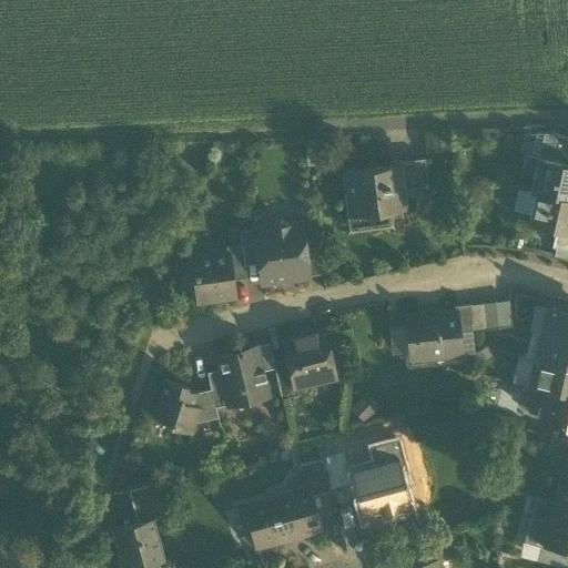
[(537,158),(544,132),(524,133),(519,153),(524,154),(537,158)]
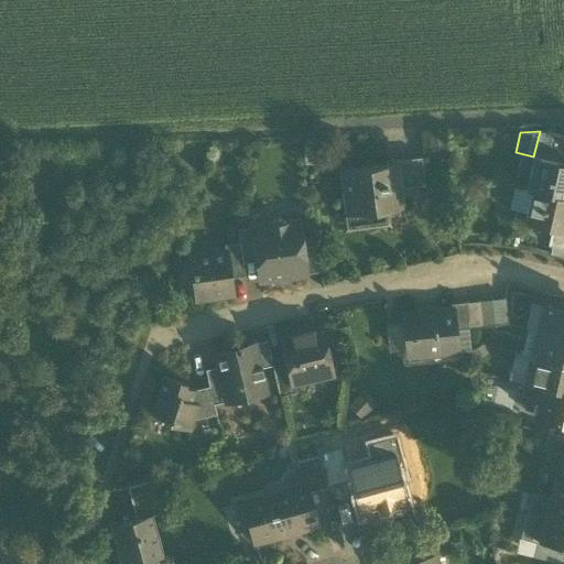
[(540,131),(533,156),(548,160),(549,153),(548,153),(552,133),(540,131)]
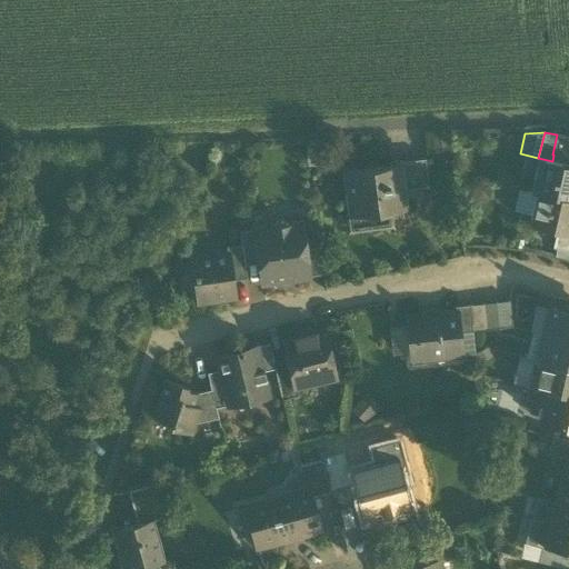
[(449,135),(430,136),(431,151),(450,150),(449,135)]
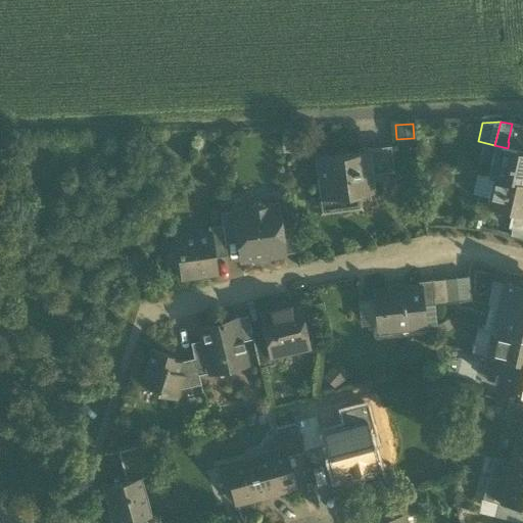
[(509,142),(522,145),(522,126),(512,124),(508,142),(509,142)]
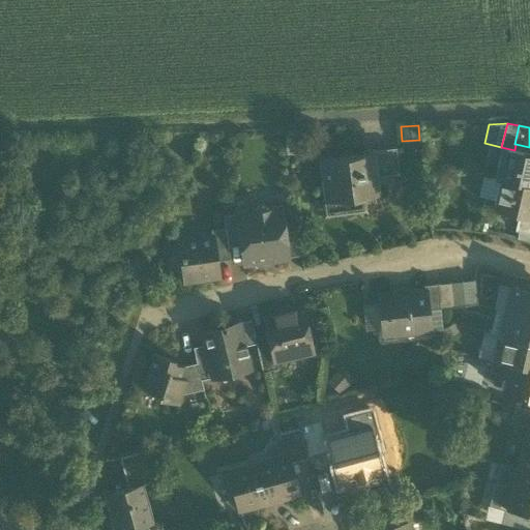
[(293,129),(284,130),(285,153),(294,152),(293,129)]
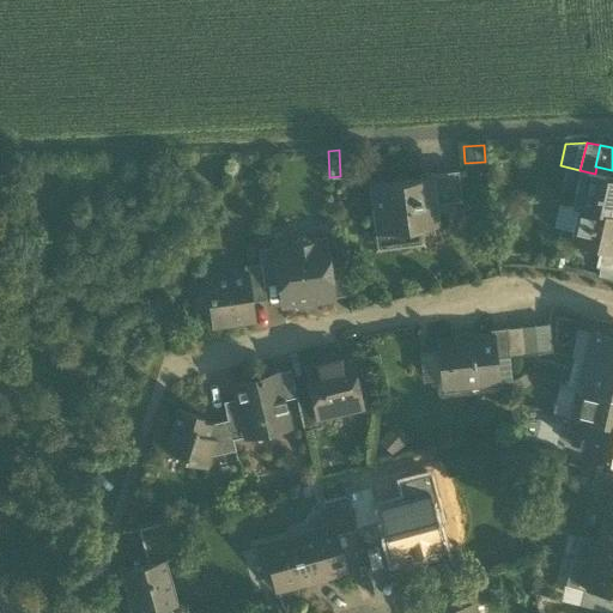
[(571,204),(580,170),(565,167),(558,201),(571,204)]
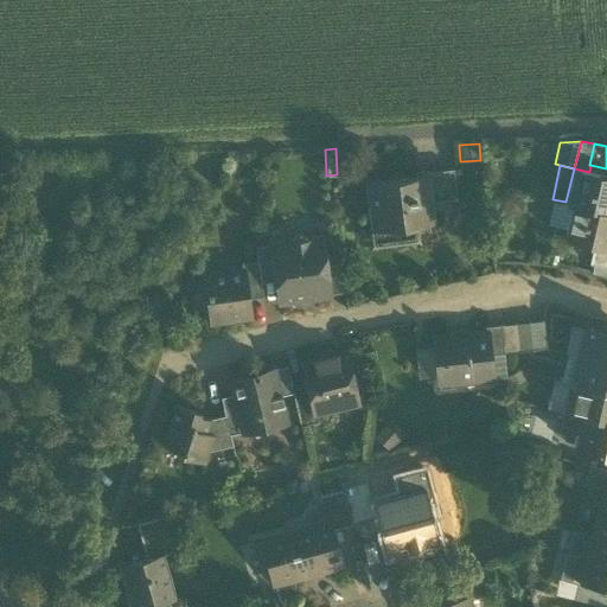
[(566,202),(572,204),(606,211),(606,168),(590,165),(589,172),(574,168),(566,202)]
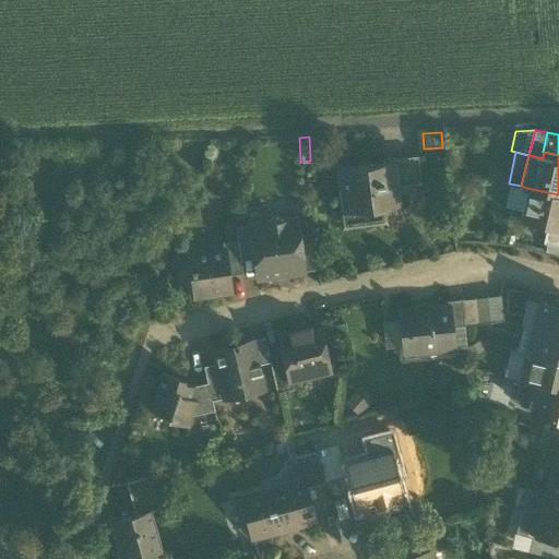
[(394,162),(397,186),(421,182),(417,154),(391,158),(391,161),(394,159),(394,162)]
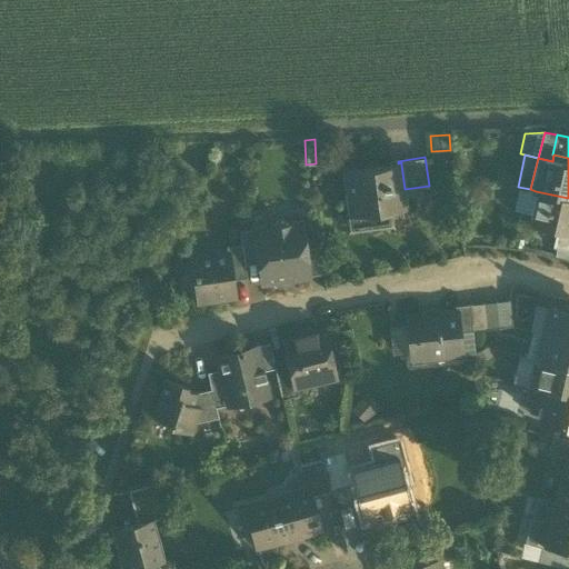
[(342,171),(350,229),(372,226),(371,212),(389,210),(407,208),(405,189),(401,165),(401,162),(398,163),(391,165),(345,171),(342,171)]
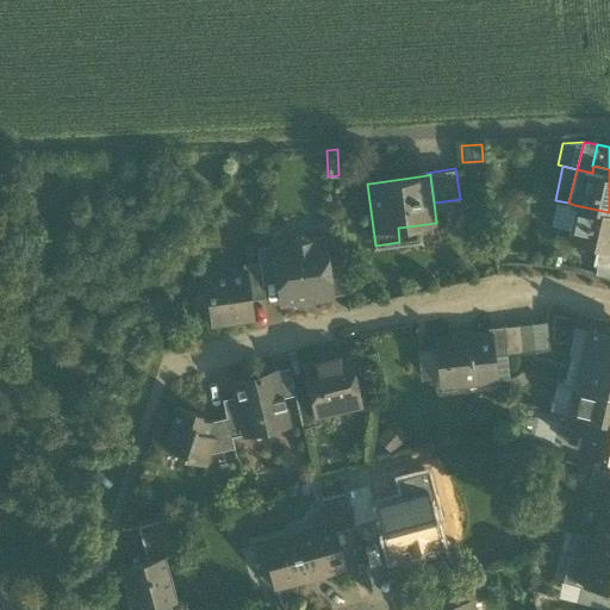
[(574,205),(568,203),(555,200),(551,225),(568,229),(574,205)]
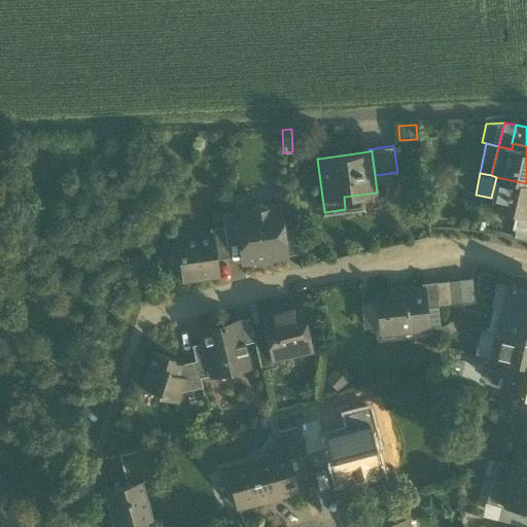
[(526,183),(496,177),(491,198),(489,207),(515,213),(526,215),(526,183)]
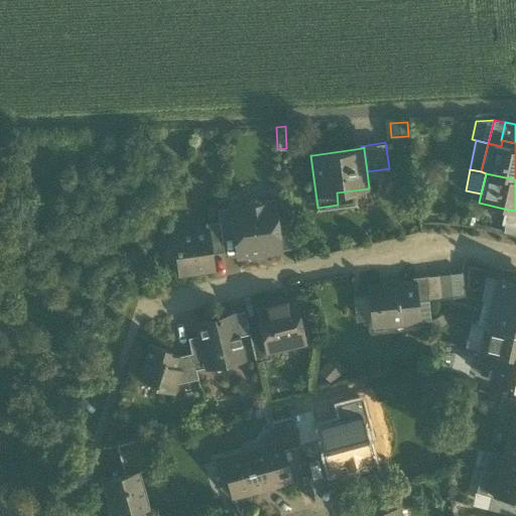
[(337,192),(338,205),(354,203),(353,190),(337,192)]
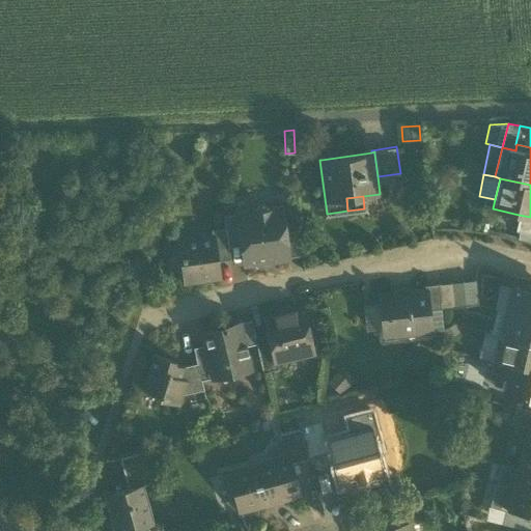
[(255,262),(257,263),(271,262),(273,259),(288,257),(284,232),(281,207),(270,208),(263,204),(256,205),(252,212),(238,214),(242,245),(244,263),(255,262)]
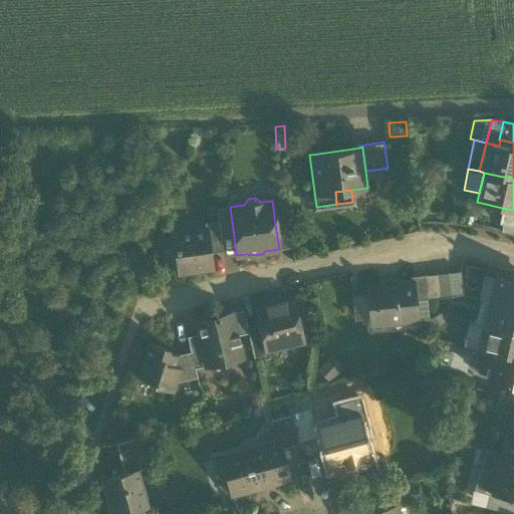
[(217,209),(218,221),(221,239),(234,237),(230,207),(217,209)]
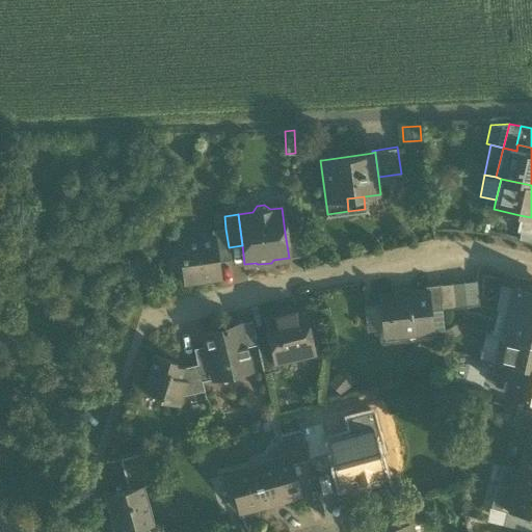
[(516,231),(531,235),(531,217),(520,215),(516,231)]
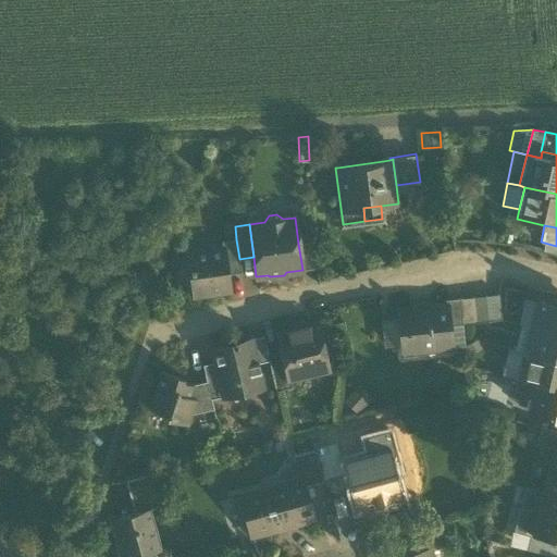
[(242,272),(239,259),(236,239),(221,242),(222,248),(223,247),(227,274),(242,272)]
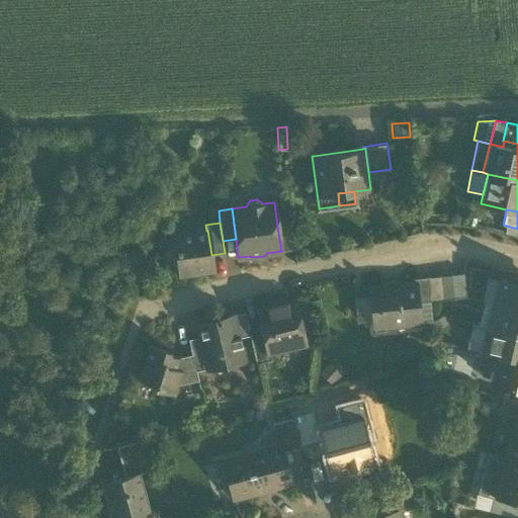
[(277,227),(281,251),(293,249),(289,225),(277,227)]
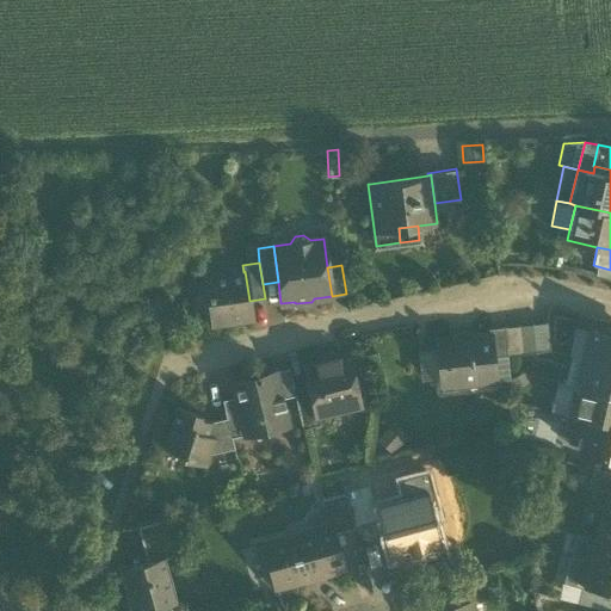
[(205,318),(214,323),(234,321),(234,318),(251,315),(250,301),(245,271),(244,272),(209,277),(211,294),(209,294),(209,297),(203,306),(205,318)]
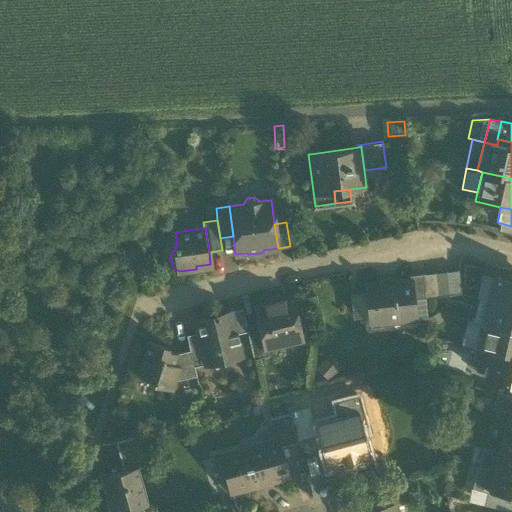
[(500,278),(511,281),(511,269),(491,265),(489,275),(489,277),(494,278),(494,277),(500,278)]
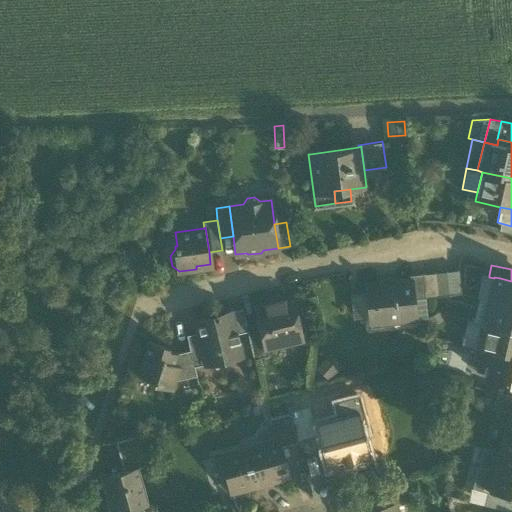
[(458,270),(446,271),(449,295),(461,294),(458,270)]
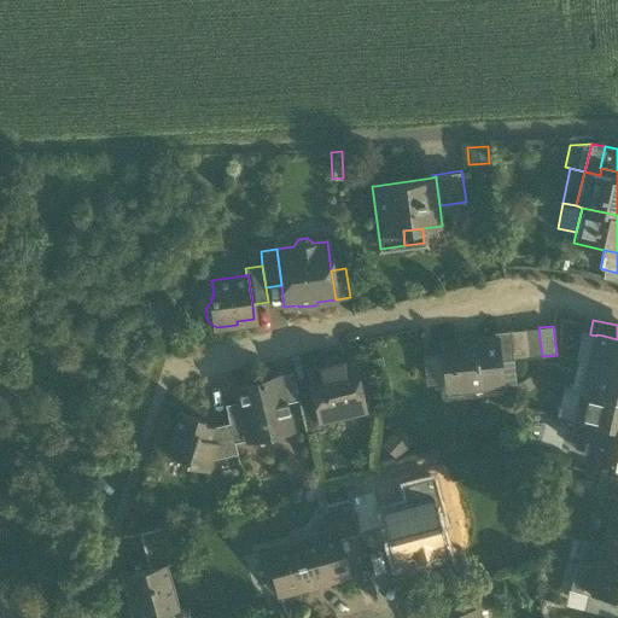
[(528,359),(542,356),(538,327),(524,330),(528,359)]
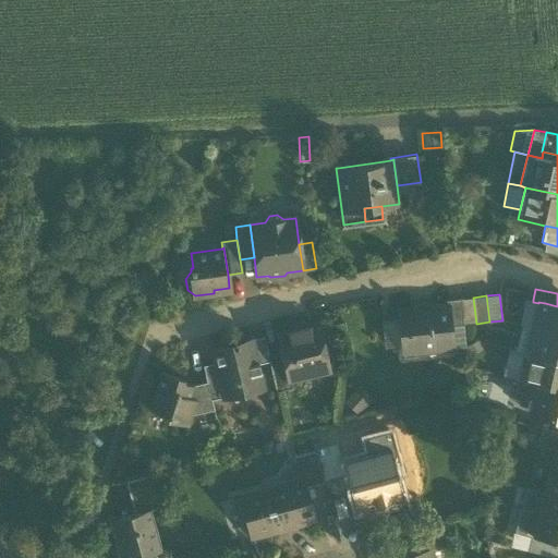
[(463,325),(476,324),(473,298),(460,299),(463,325)]
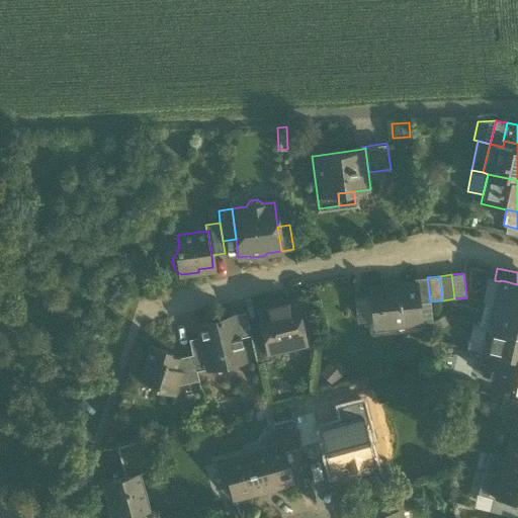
[(430,301),(427,277),(414,278),(415,283),(416,283),(419,303),(430,301)]
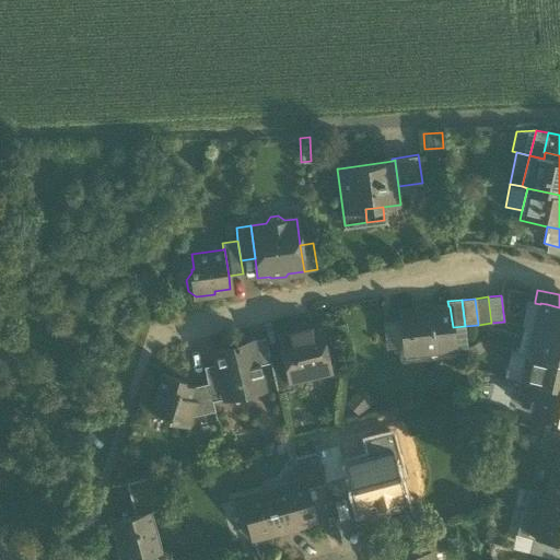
[(521,326),(525,327),(534,329),(540,304),(535,303),(535,301),(527,300),(521,326)]
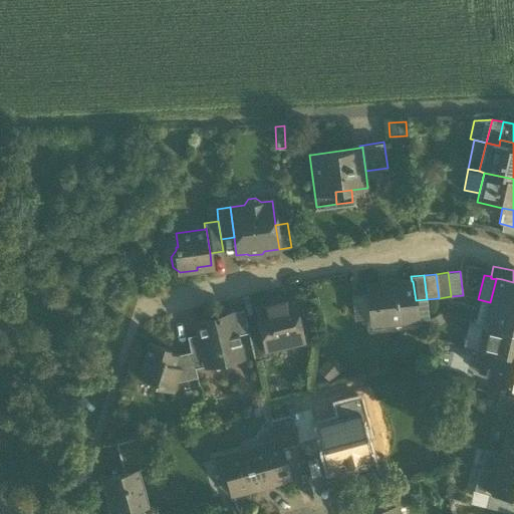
[(496,279),(490,302),(496,303),(502,279),(496,278),(496,279)]
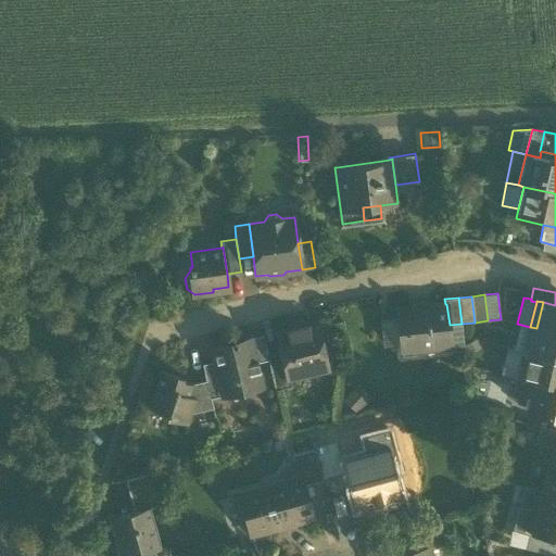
[(555,305),(543,302),(536,328),(555,332),(555,305)]
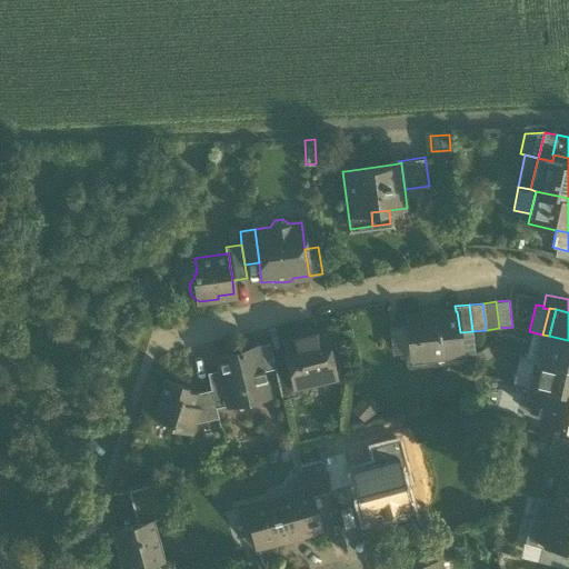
[(409,351),(410,361),(443,357),(443,351),(461,349),(460,332),(457,311),(456,311),(441,313),(441,312),(421,315),(422,316),(405,318),(406,325),(409,351)]
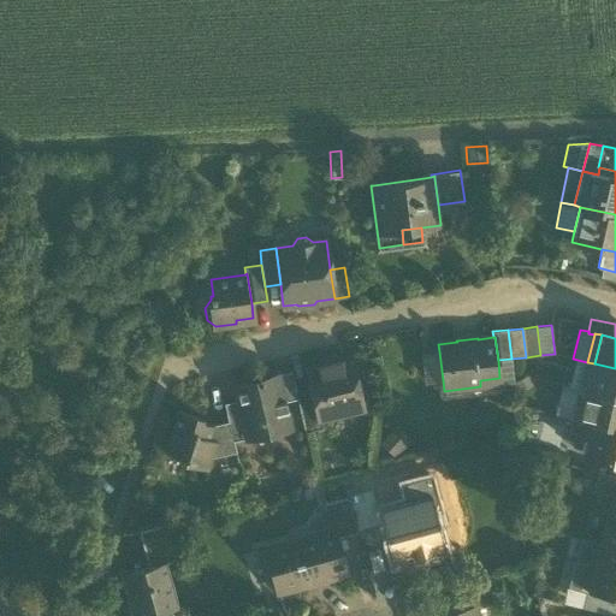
[(424,383),(443,380),(439,351),(420,354),(424,383)]
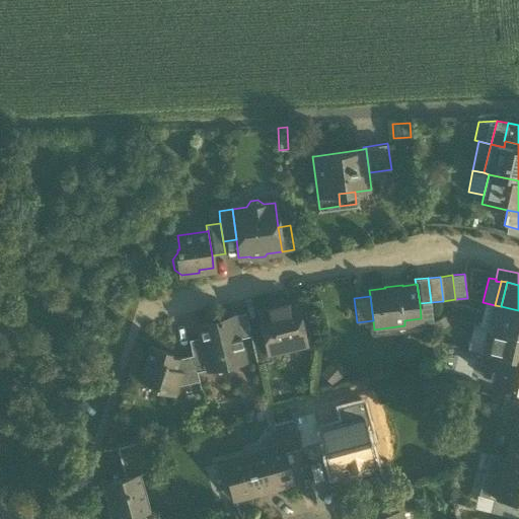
[(262,326),(268,354),(270,354),(304,346),(299,326),(301,326),(296,302),(257,310),(262,326)]
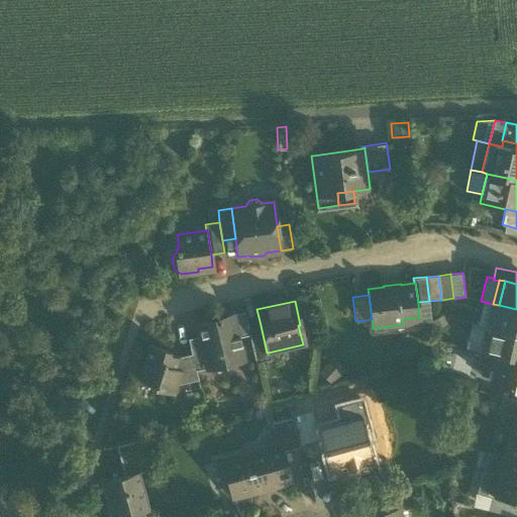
[(431,320),(429,301),(418,302),(419,317),(420,322),(431,320)]
